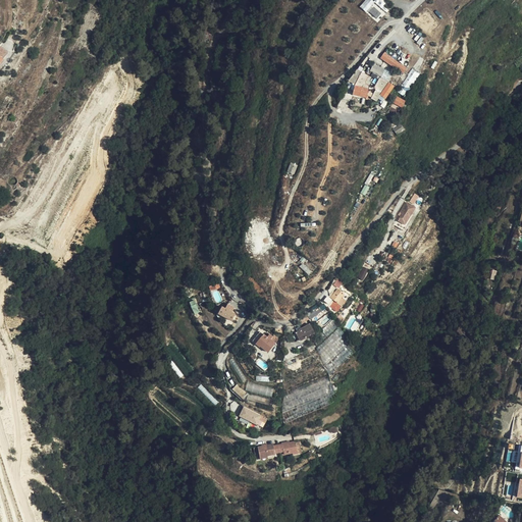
[(383,5),(386,2),(382,0),(375,0),(374,1),(373,0),(365,0),(361,6),(378,21),(388,9),(383,5)]
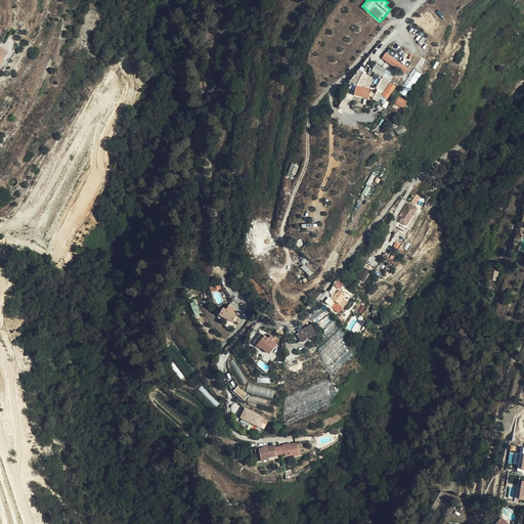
[(409,67),(387,51),(383,57),(405,72),(409,67)]
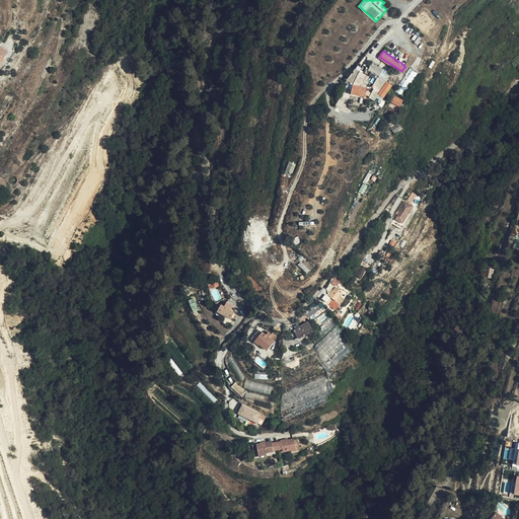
[(373,64),(369,70),(379,75),(380,75),(384,69),(373,64)]
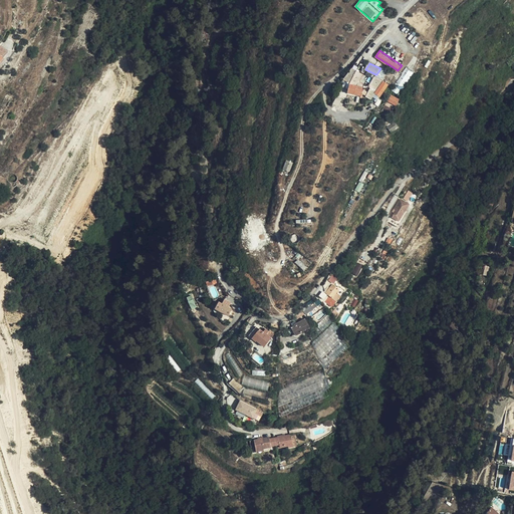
[(362,74),(351,67),(344,79),(355,85),(362,74)]
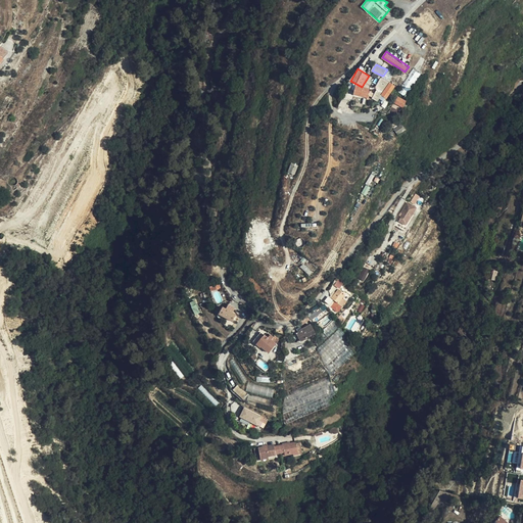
[(401,89),(411,92),(421,75),(414,69),(401,89)]
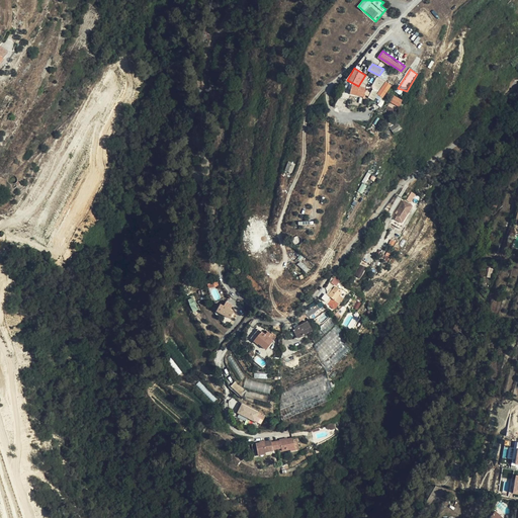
[(377,93),(385,82),(377,77),(371,88),(370,90),(377,93)]
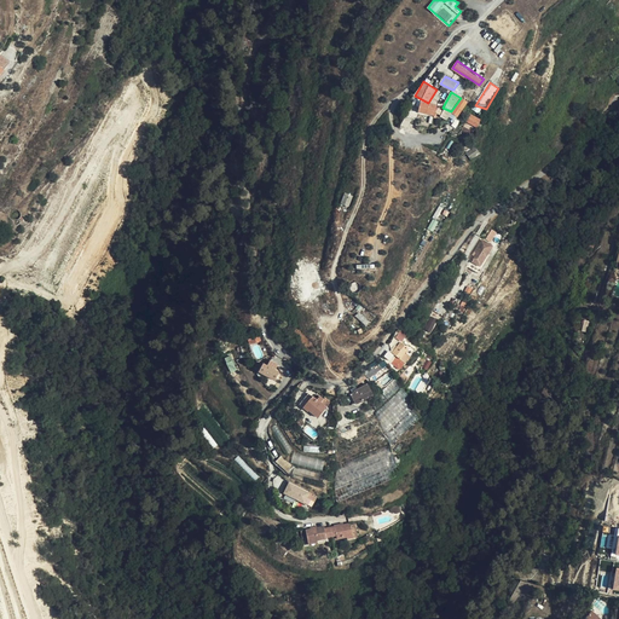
[(456,116),(467,102),(462,97),(461,98),(451,111),(456,116)]
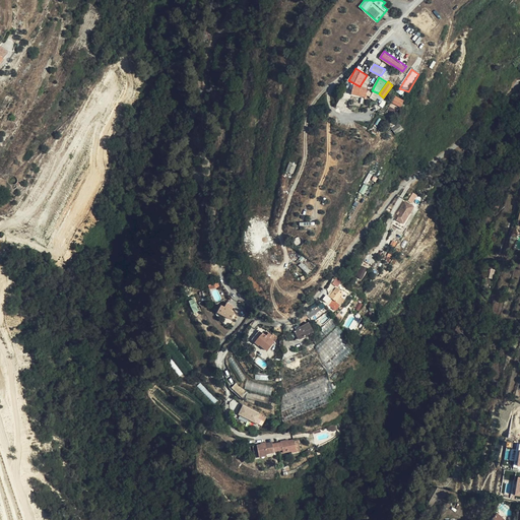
[(366,98),(368,88),(360,86),(353,85),(351,94),(366,98)]
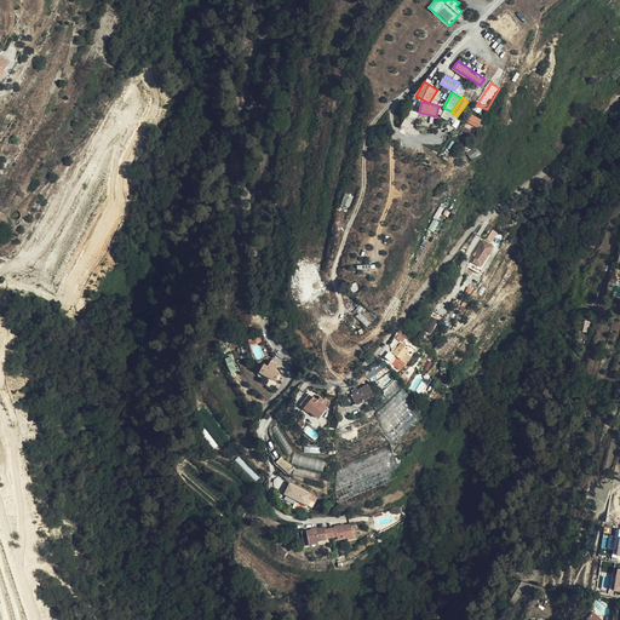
[(482,116),(487,109),(476,105),(474,110),(482,116)]
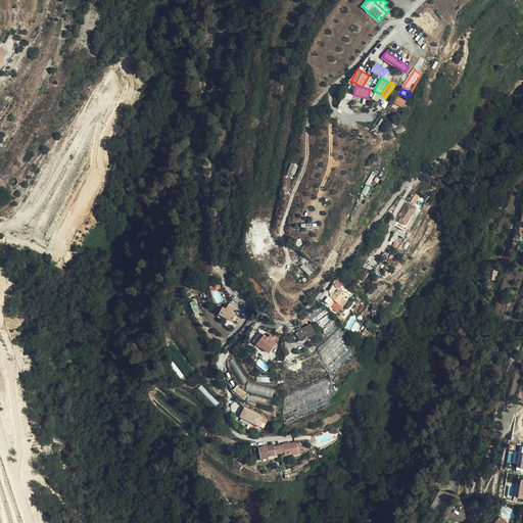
[(406,102),(397,97),(393,102),(402,108),(406,102)]
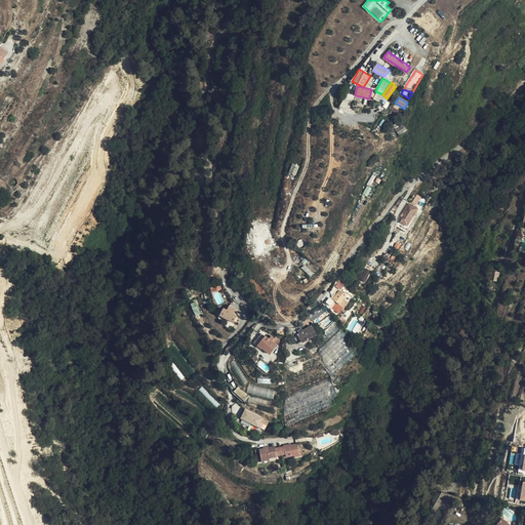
[(400,136),(408,131),(403,125),(396,130),(400,136)]
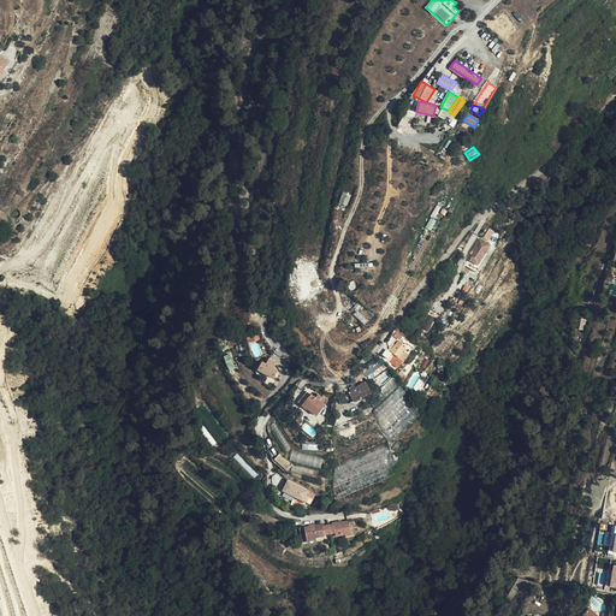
[(348,206),(351,195),(344,193),(339,203),(348,206)]
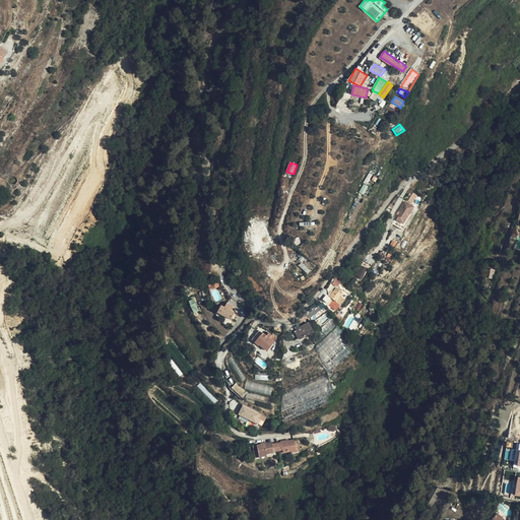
[(413,192),(408,200),(413,203),(418,195),(413,192)]
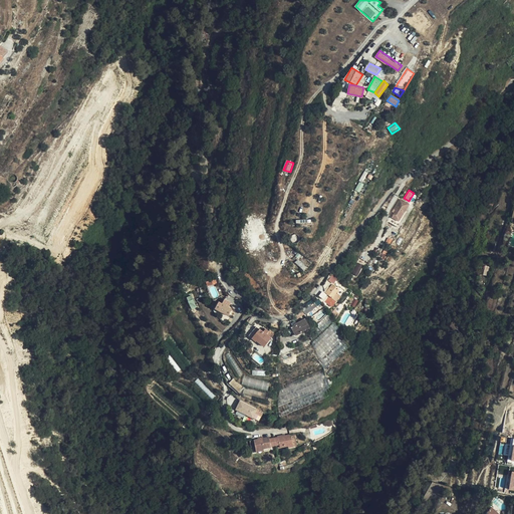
[(398,223),(408,206),(399,201),(393,210),(396,212),(391,219),(398,223)]
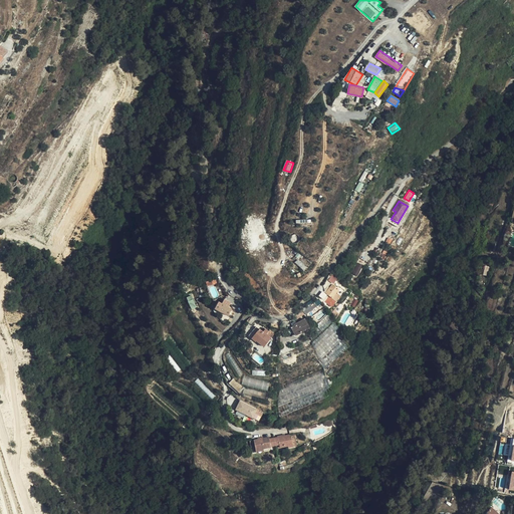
[(358,262),(352,273),(357,276),(363,265),(358,262)]
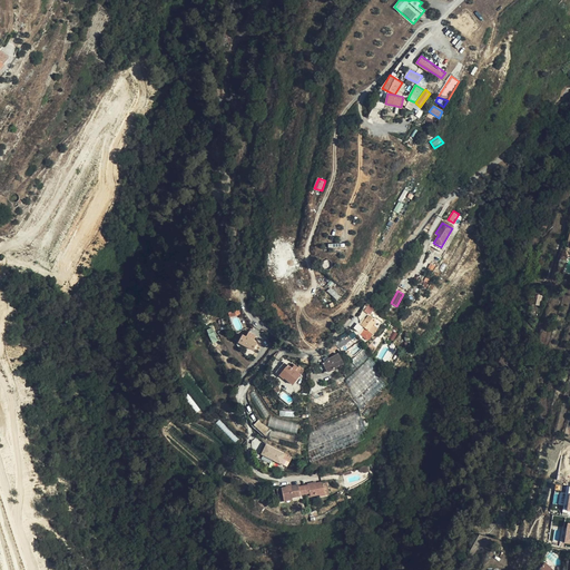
[(370,304),(365,311),(370,314),(375,308),(370,304)]
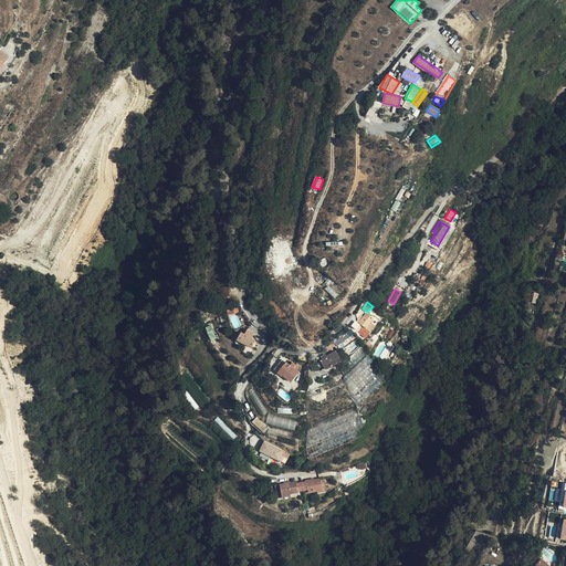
[(371,322),(374,318),(366,314),(359,323),(363,326),(366,328),(371,322)]
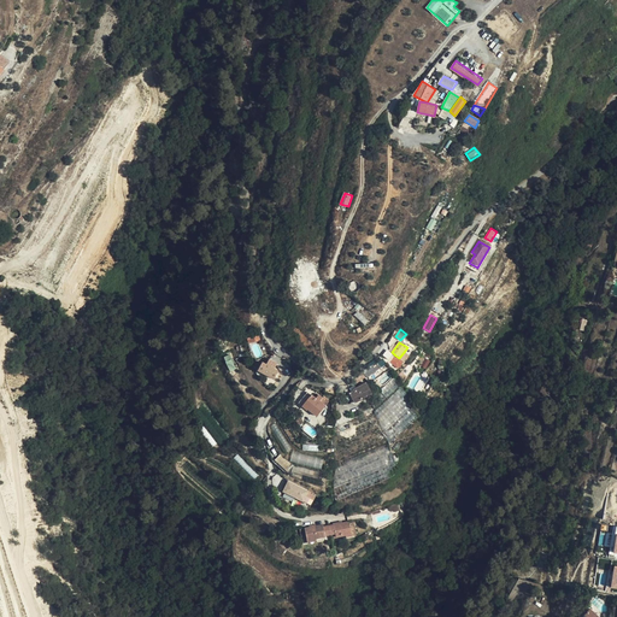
[(409,354),(405,351),(399,358),(395,356),(392,362),(399,366),(409,354)]
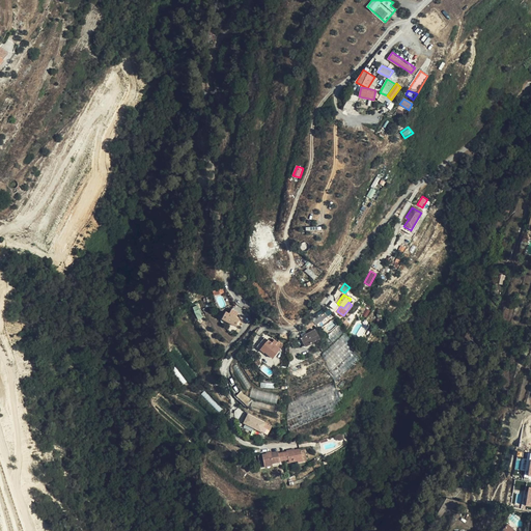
[(199,305),(194,306),(197,318),(202,317),(199,305)]
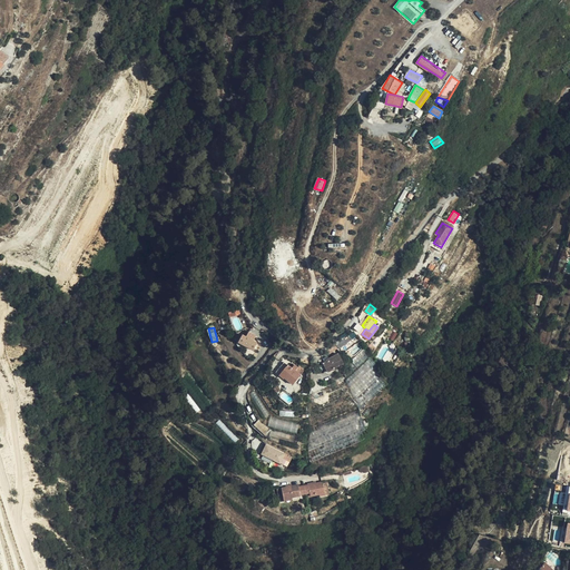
[(352,332),(351,330),(346,334),(341,340),(336,344),(334,345),(337,349),(338,350),(352,340),(349,335),(352,332)]
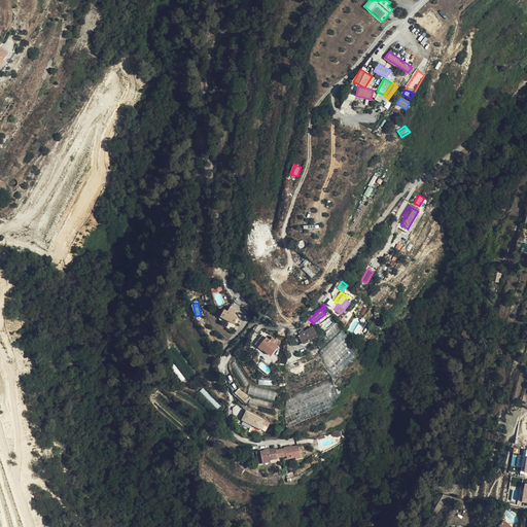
[(238,317),(227,312),(223,318),(234,323),(238,317)]
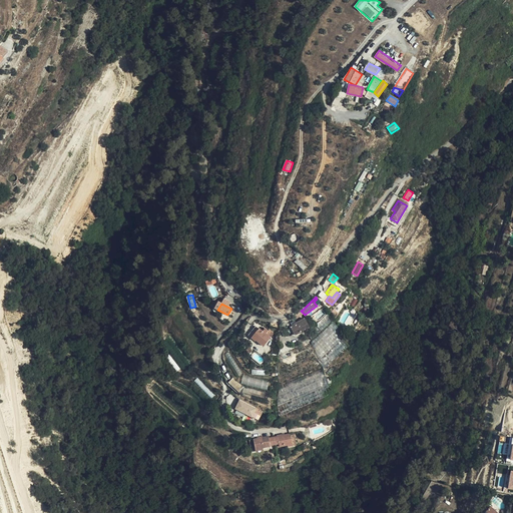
[(304,314),(301,311),(296,314),(295,315),(298,319),(304,314)]
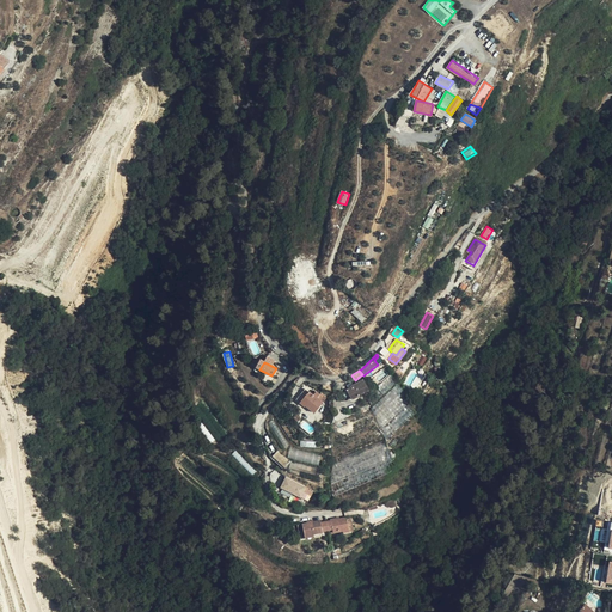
[(363,378),(355,383),(356,385),(349,389),(348,390),(354,401),(355,398),(357,402),(365,397),(363,395),(369,391),(363,378)]
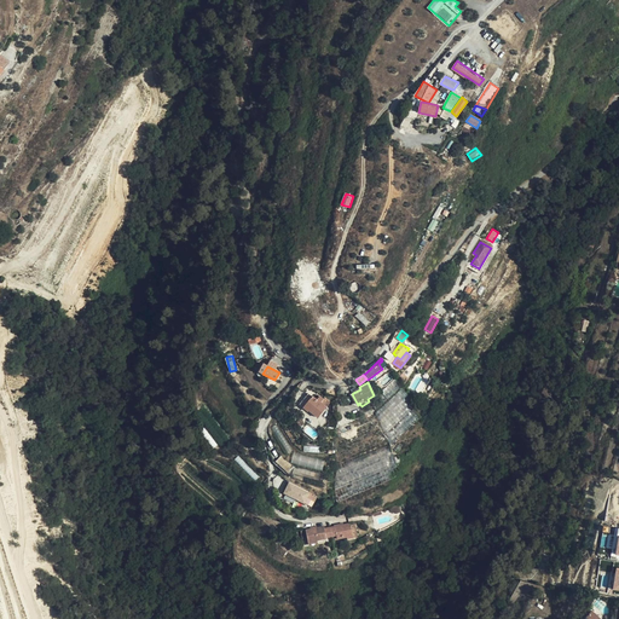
[(429,386),(424,383),(418,393),(423,397),(429,386)]
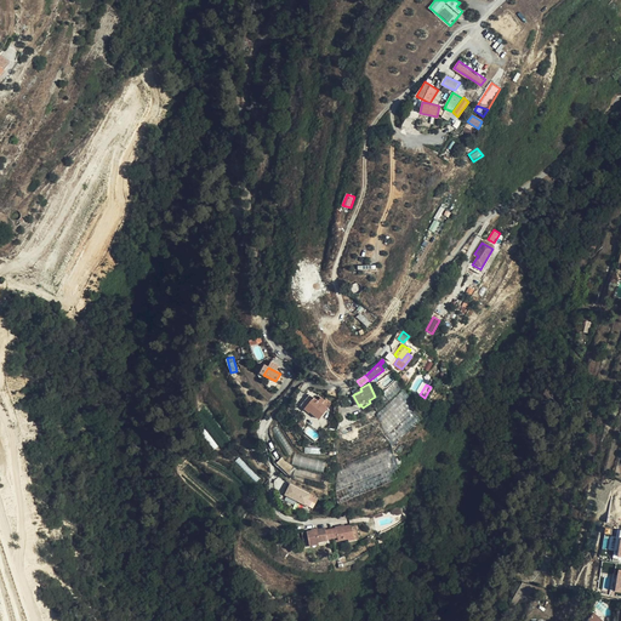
[(404,389),(376,415),(392,445),(422,419),(415,409),(419,405),(404,389)]
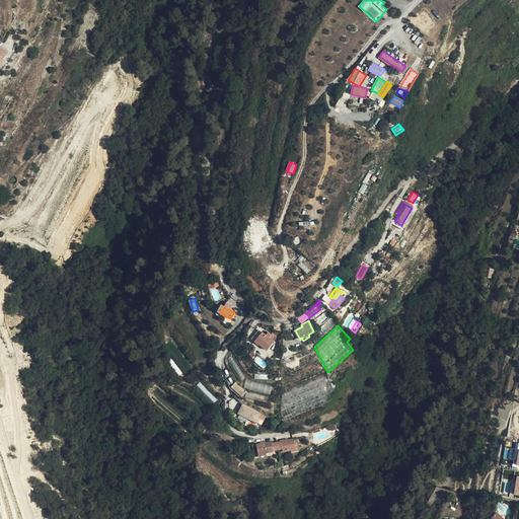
[(272,336),(269,332),(267,336),(266,335),(258,329),(253,336),(261,342),(260,344),(268,351),(274,342),(270,338),(272,336)]
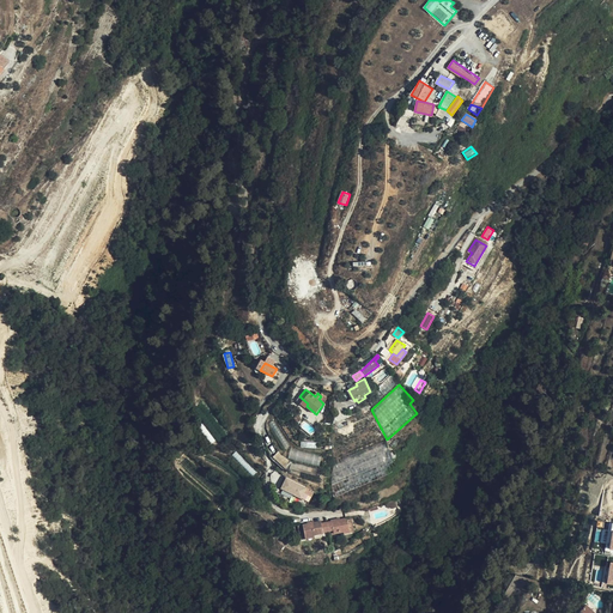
[(290,445),(274,420),(269,424),(285,449),(290,445)]
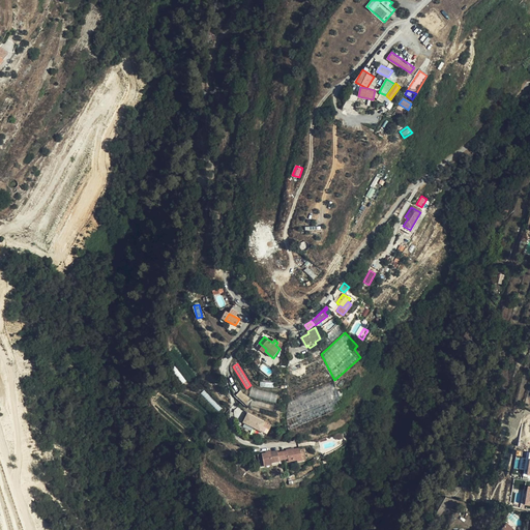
[(225,394),(212,375),(208,377),(221,396),(225,394)]
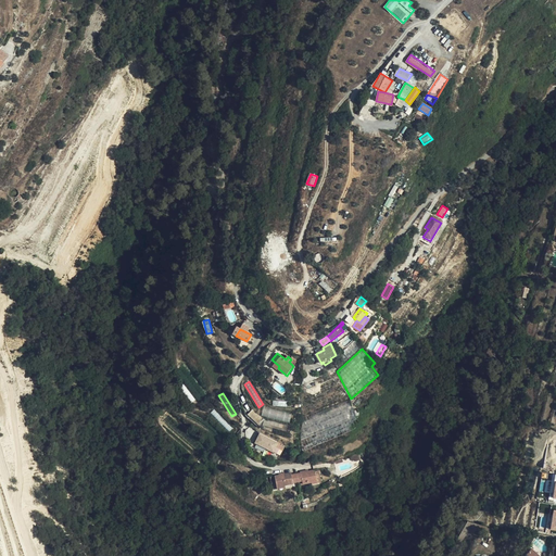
[(292,413),(265,406),(263,416),(290,422),(292,413)]
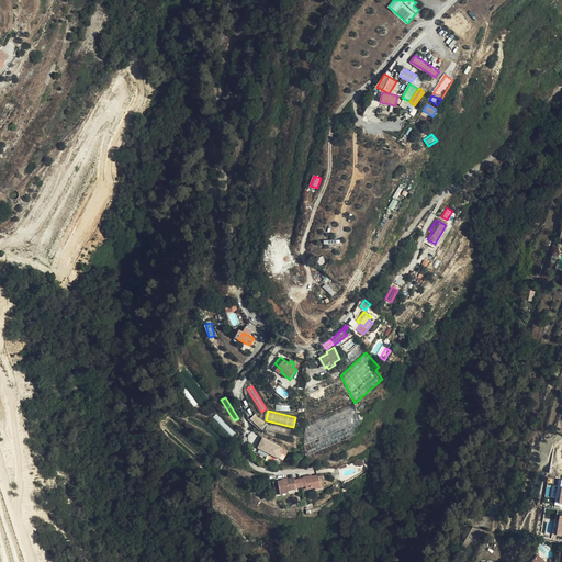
[(236,431),(217,414),(214,417),(233,436),(236,431)]
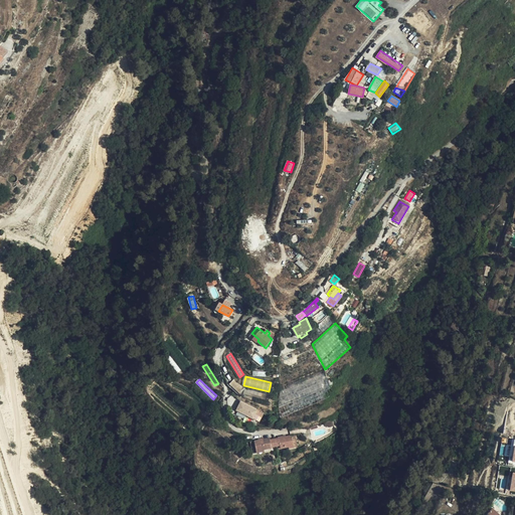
[(253,418),(258,409),(240,401),(236,409),(253,418)]
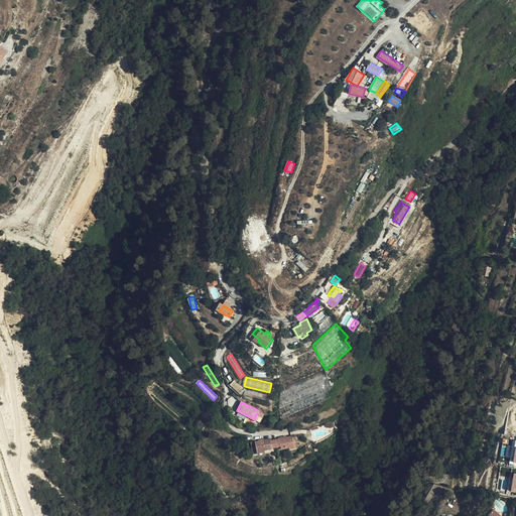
[(292,435),(286,436),(279,437),(270,439),(270,438),(263,439),(259,440),(255,441),(257,452),(264,450),(265,453),(272,452),(272,449),(281,448),(281,450),(290,448),(289,446),(294,445),(292,435)]
